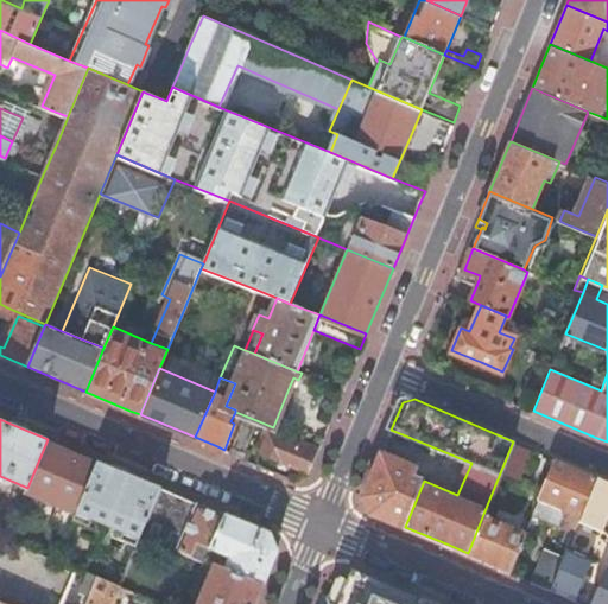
[(229,452),(245,458),(258,427),(242,421),(229,452)]
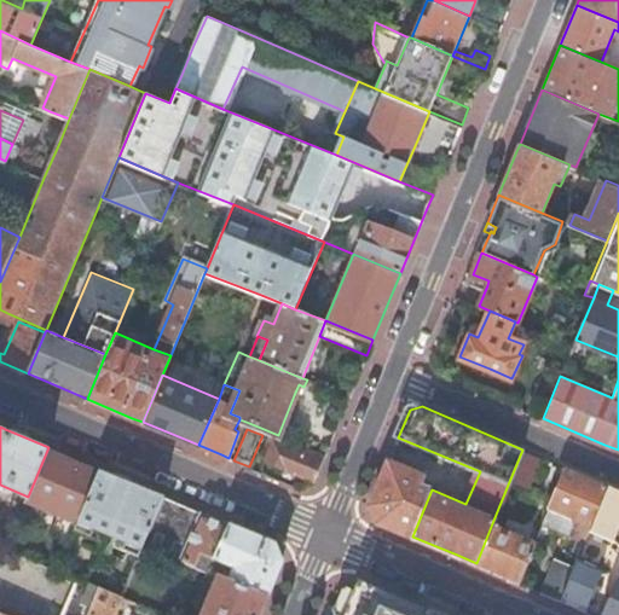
[(316,479),(325,454),(278,435),(267,459),(293,469),(316,479)]
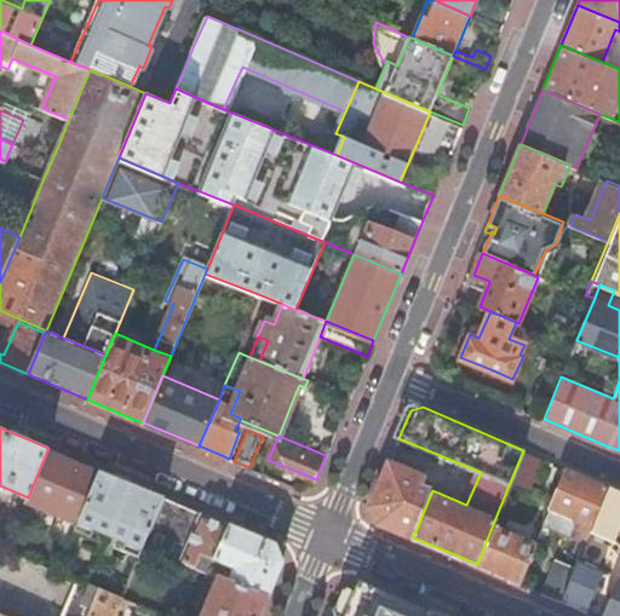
[(86,464),(49,448),(28,498),(26,501),(64,517),(61,525),(63,527),(61,531),(70,535),(73,529),(85,502),(98,468),(86,464)]
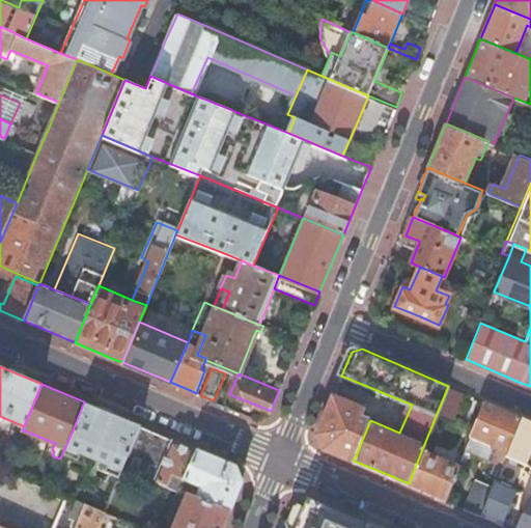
[(458,390),(448,386),(436,416),(446,420),(458,390)]
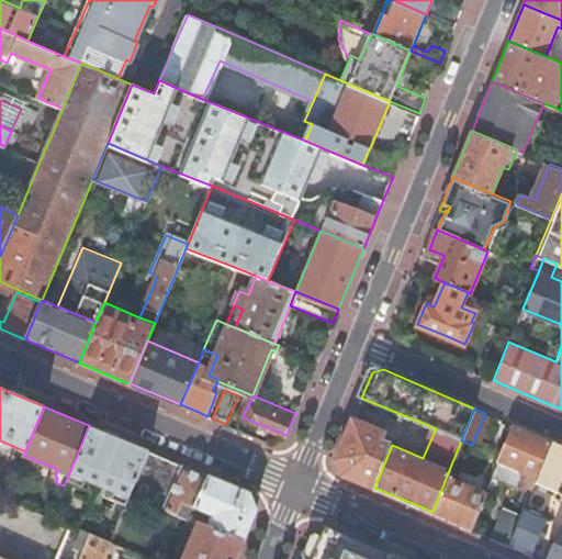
[(374,488),(392,445),(394,439),(386,435),(384,442),(380,439),(383,432),(352,418),(337,458),(345,474),(368,484),(374,488)]
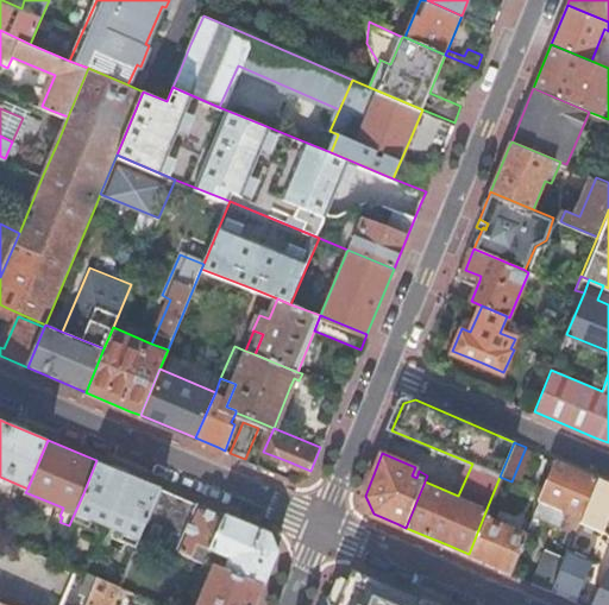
[(107,465),(96,460),(83,493),(71,520),(137,547),(142,535),(148,521),(161,487),(149,483),(107,465)]
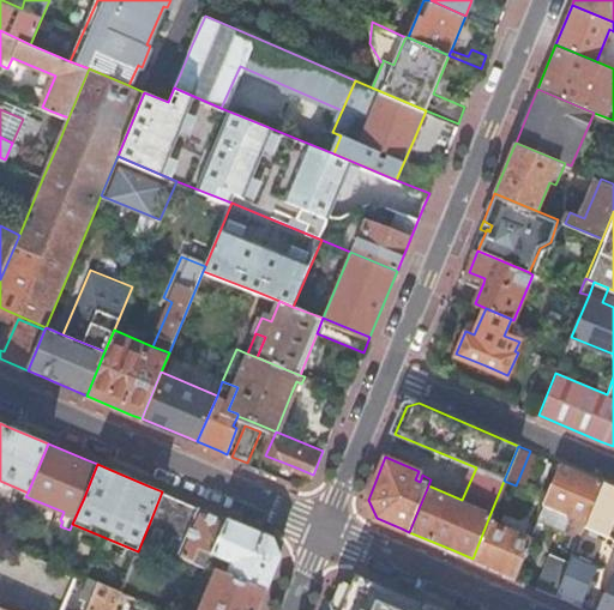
[(582,472),(561,464),(545,505),(571,515),(565,530),(579,536),(584,526),(585,521),(602,482),(582,472)]
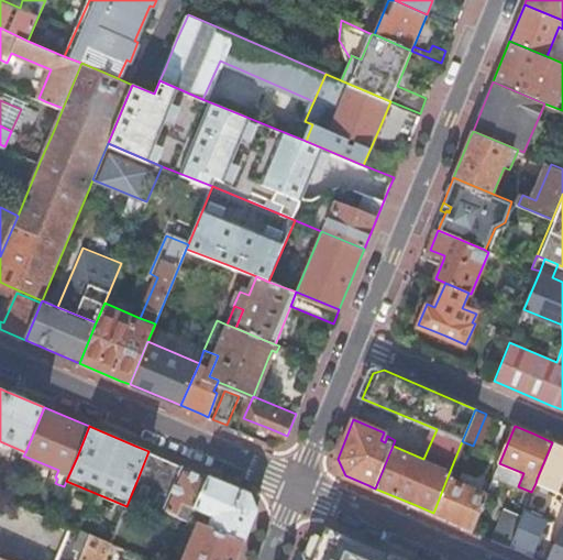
[(562,446),(552,442),(537,479),(536,483),(562,494),(562,446)]
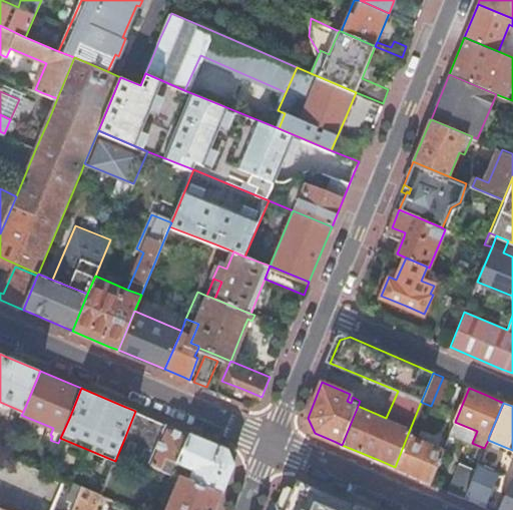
[(119,451),(146,463),(163,423),(161,422),(135,411),(124,439),(119,451)]
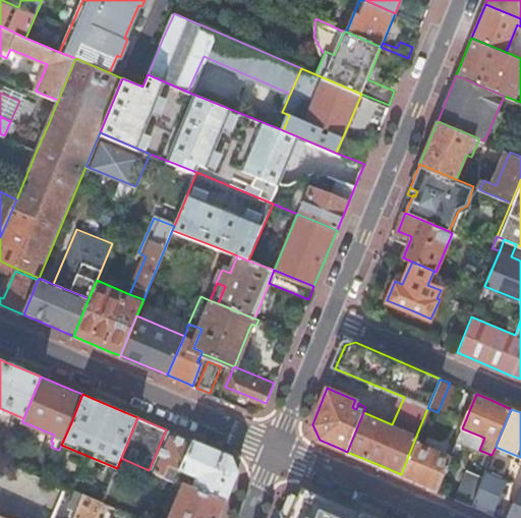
[(479,450),(484,438),(462,428),(457,441),(479,450)]
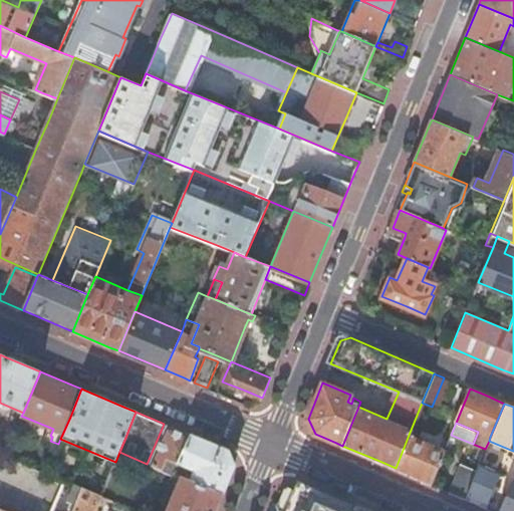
[(190,435),(164,424),(147,464),(173,475),(190,435)]
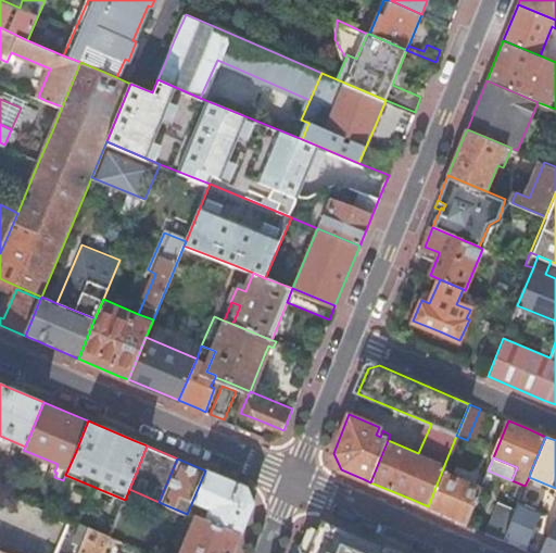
[(247,489),(205,470),(187,514),(194,517),(240,536),(243,527),(254,503),(247,489)]
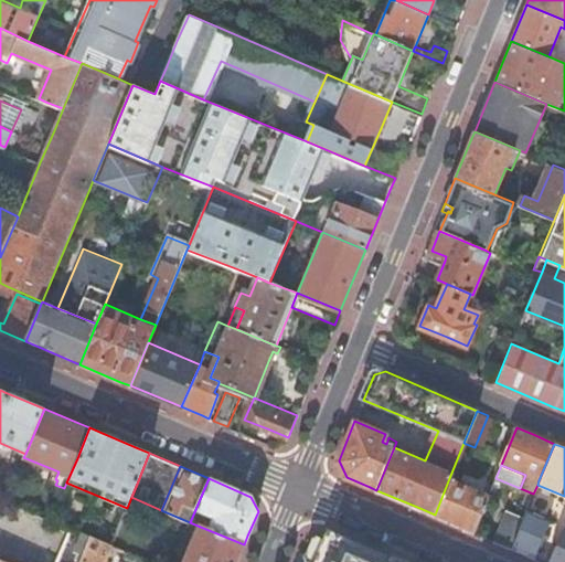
[(449,478),(435,515),(465,528),(472,531),(489,495),(468,486),(449,478)]
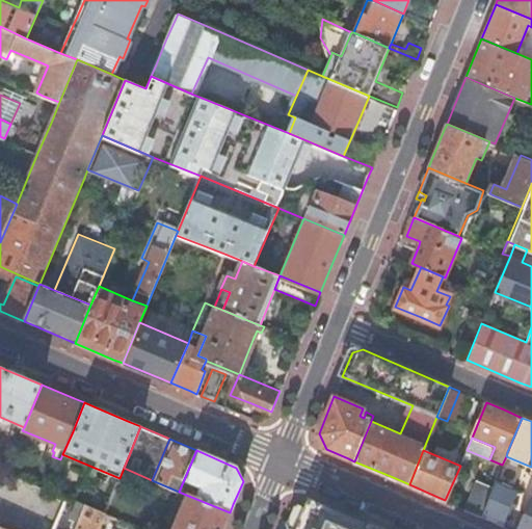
[(480,516),(493,486),(475,478),(469,493),(462,507),(480,516)]
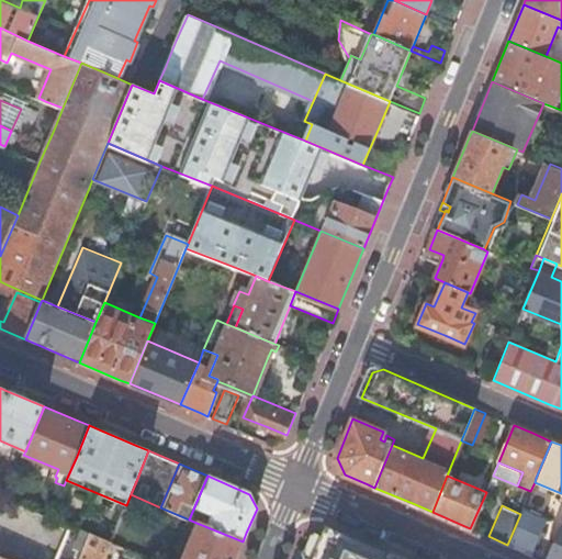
[(544,515),(524,506),(520,514),(507,545),(523,550),(531,555),(547,520),(544,515)]
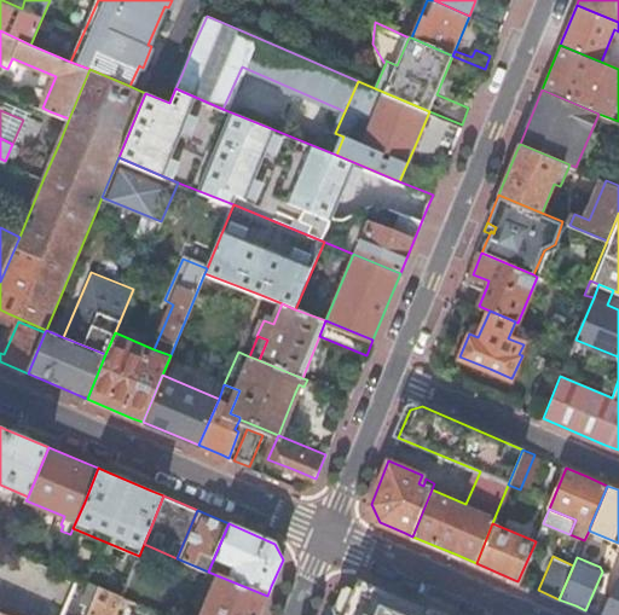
[(259,614),(267,596),(217,575),(200,614),(259,614)]
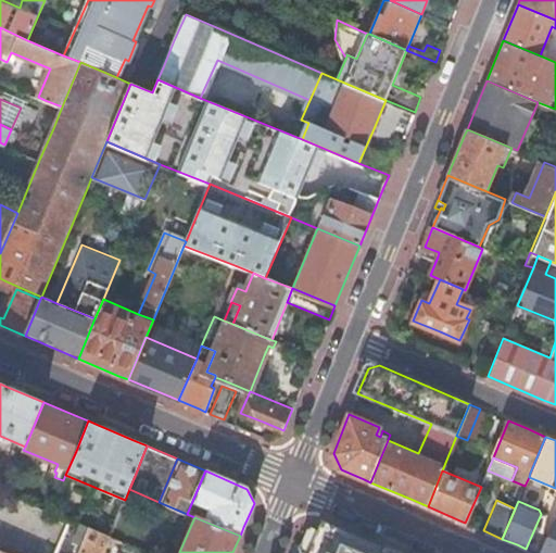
[(103,552),(105,549),(111,537),(109,536),(71,519),(64,533),(76,539),(70,552),(103,552)]
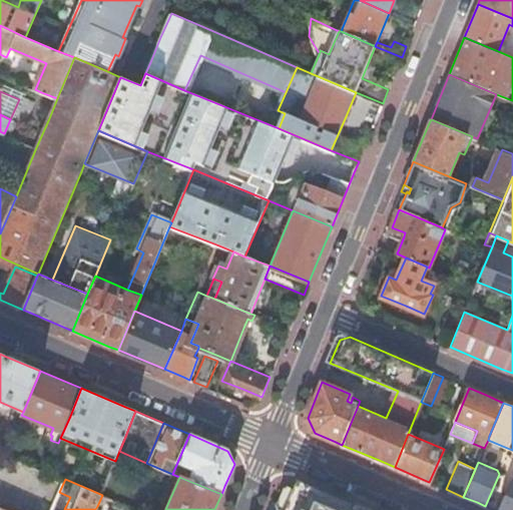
[(512,509),(512,479),(512,480),(499,509),(512,509)]
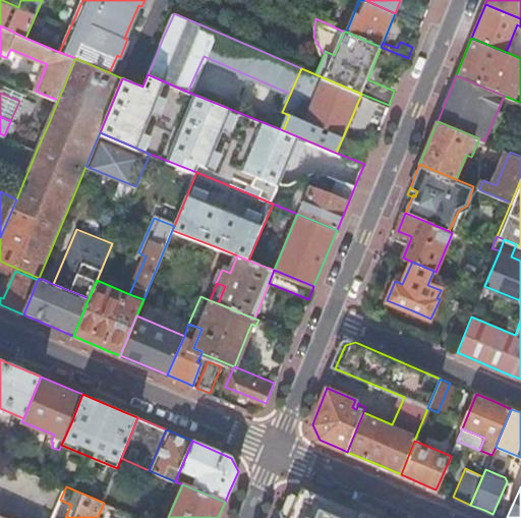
[(372,517),(348,508),(319,496),(307,491),(304,496),(300,495),(299,497),(289,517),(372,517)]
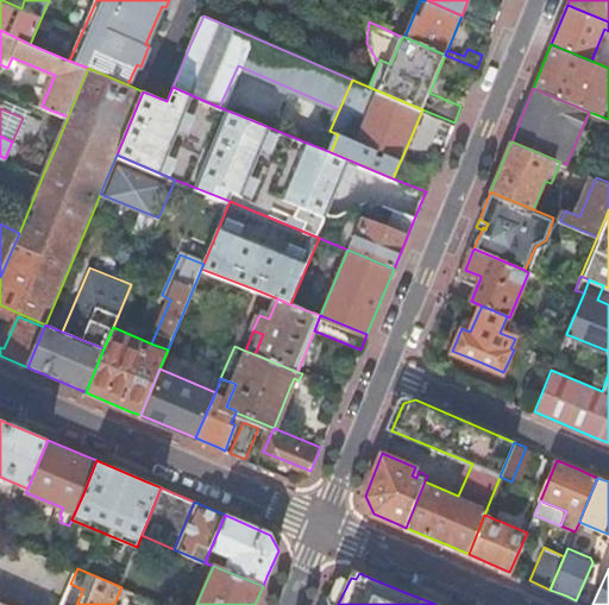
[(332,604),(338,604),(350,580),(341,577),(340,579),(338,578),(330,600),(331,602),(330,604),(332,604)]
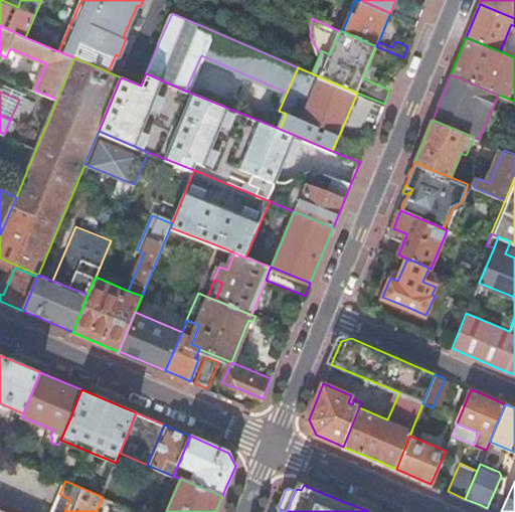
[(107,511),(138,511),(103,497),(98,508),(107,511)]
